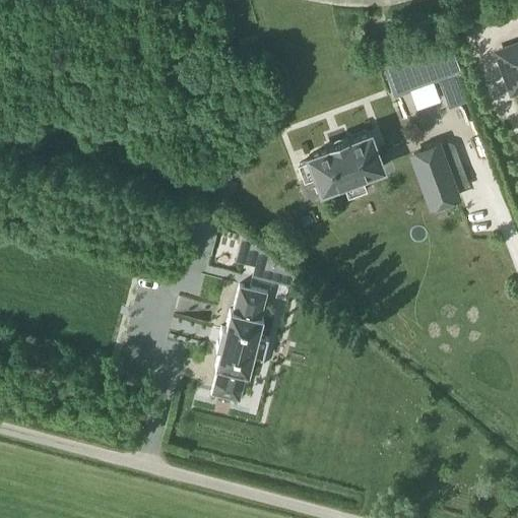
[(264,57),(260,43),(246,47),(250,60),(264,57)]
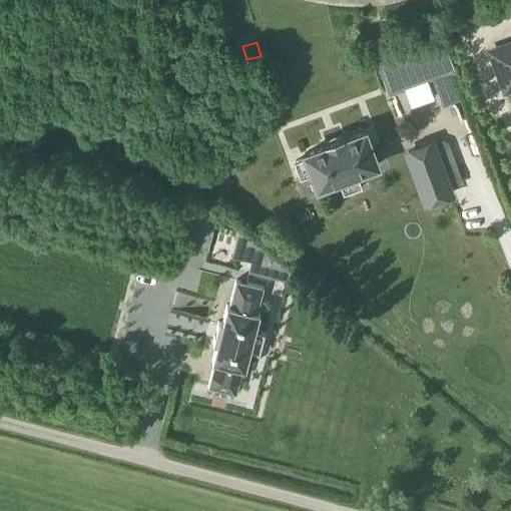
[(391,96),(427,83),(414,47),(378,60),(391,96)]
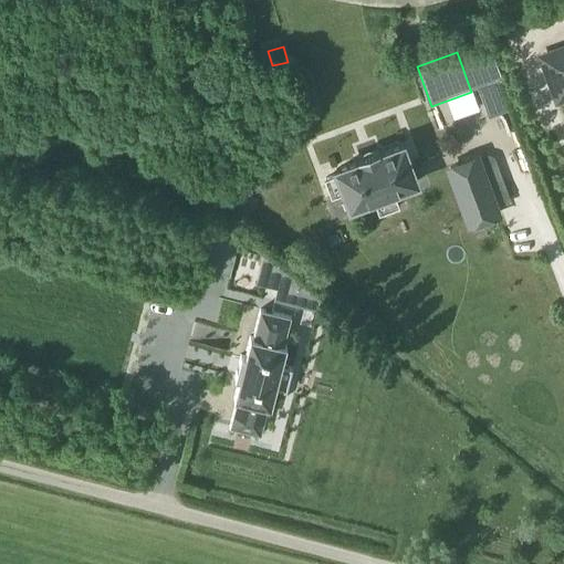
[(561,86),(563,93),(563,53),(544,61),(554,89),(561,86)]
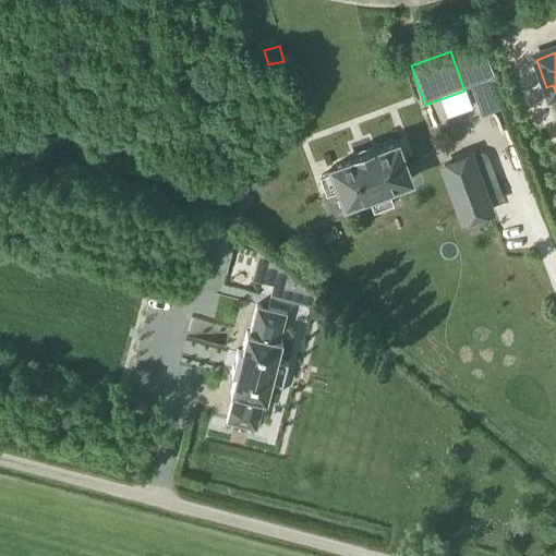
[(341,192),(347,207),(370,200),(370,201),(390,193),(390,192),(412,183),(399,146),(377,155),(375,150),(354,158),(355,162),(334,170),(335,174),(322,180),(328,196),(341,192)]
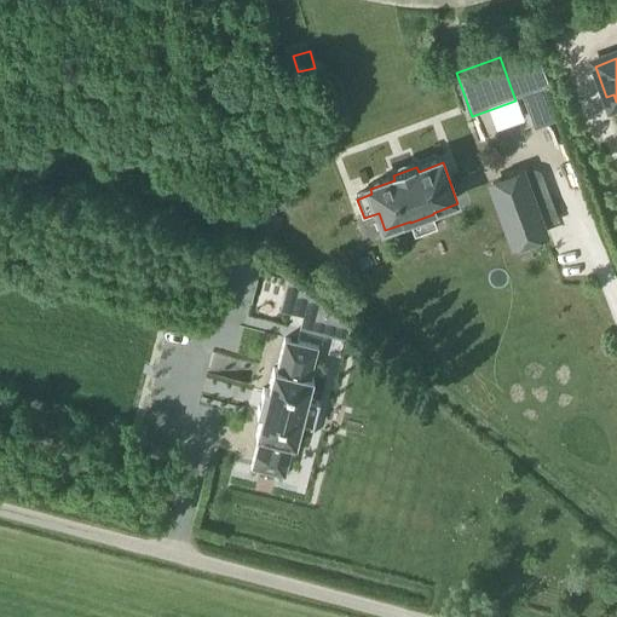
[(495,188),(517,248),(545,237),(523,178),(495,188)]
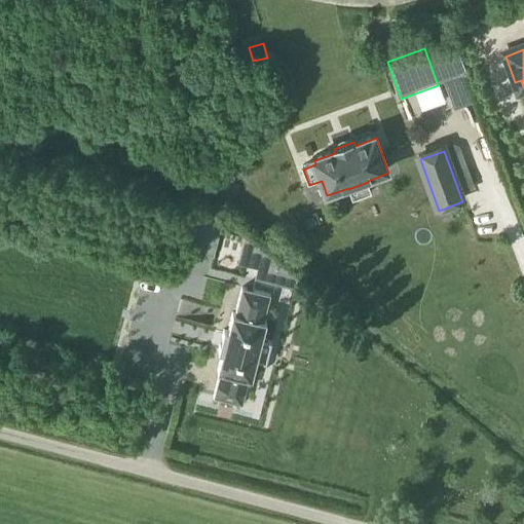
[(264,255),(257,282),(296,291),(298,282),(264,255)]
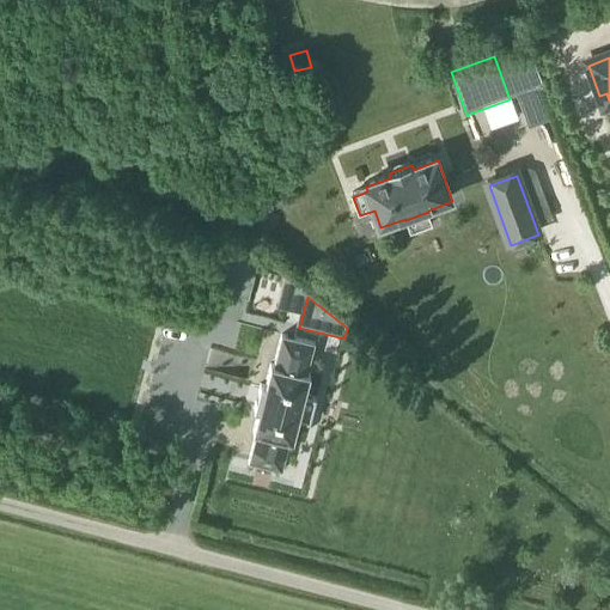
[(258,435),(250,465),(284,474),(292,444),(294,445),(300,424),(311,426),(318,402),(307,398),(312,377),(310,377),(317,346),(284,337),(275,367),(273,366),(267,388),(262,386),(256,412),(261,413),(255,434),(258,435)]
